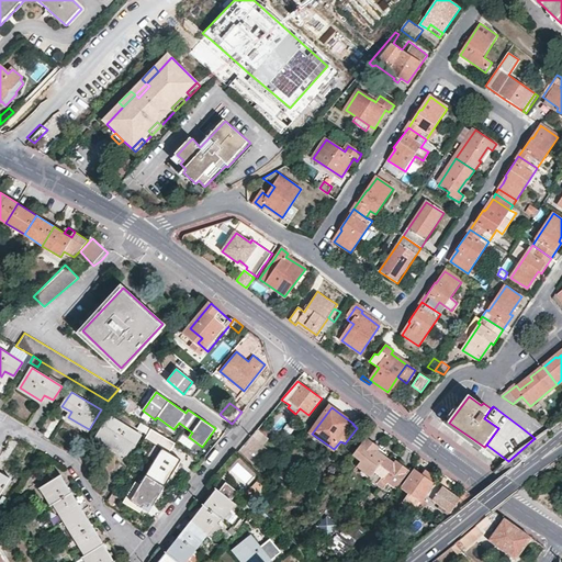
[(136,444),(142,435),(110,416),(97,437),(127,456),(134,444),(136,444)]
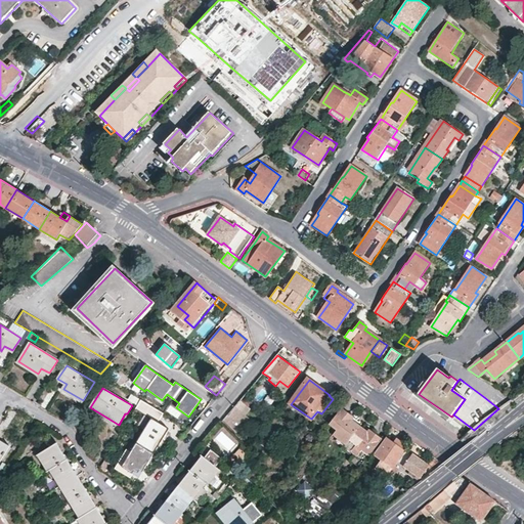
[(163,413),(131,394),(128,400),(137,405),(134,409),(150,419),(157,423),(163,413)]
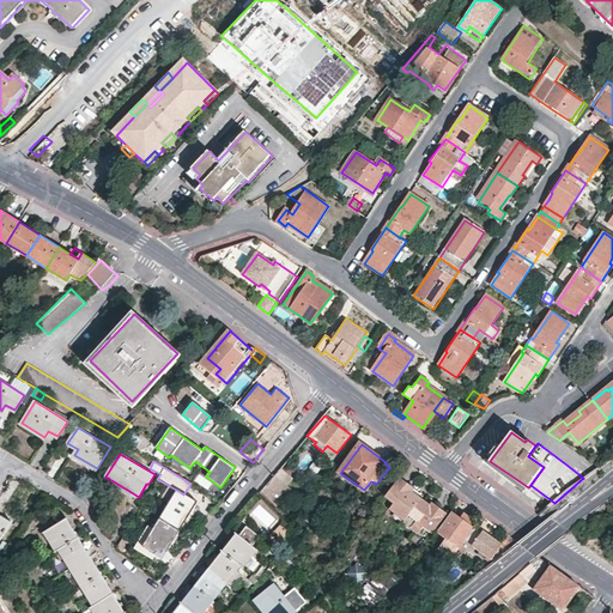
[(287,474),(280,468),(260,491),(275,504),(290,486),(283,479),(287,474)]
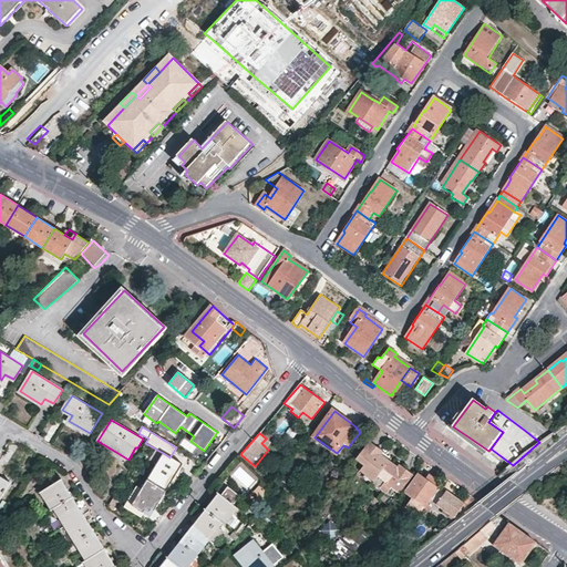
[(370,443),(357,460),(370,470),(367,474),(375,482),(379,477),(390,463),(378,453),(380,450),(370,443)]
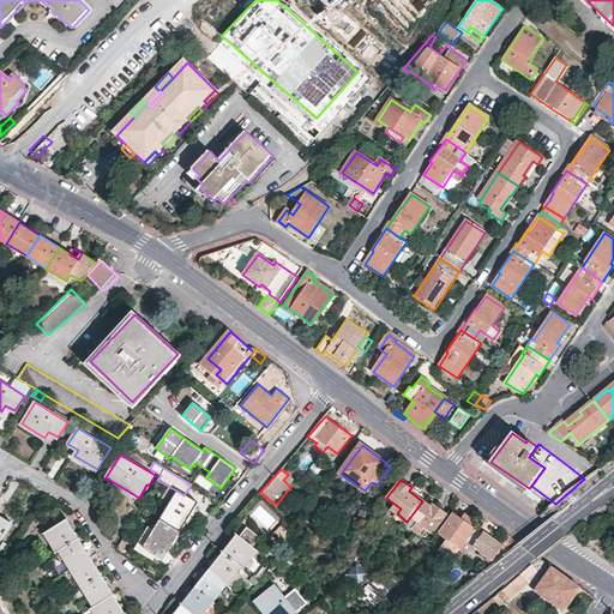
[(184,495),(176,491),(160,519),(180,531),(197,503),(184,495)]
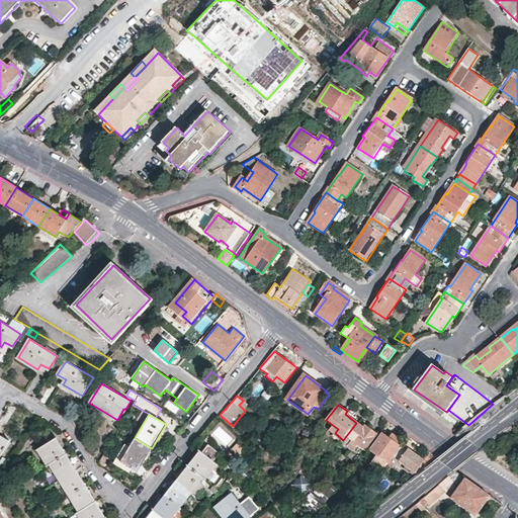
[(367,432),(356,423),(346,436),(343,440),(342,441),(352,449),(355,444),(365,451),(377,435),(369,429),(367,432)]
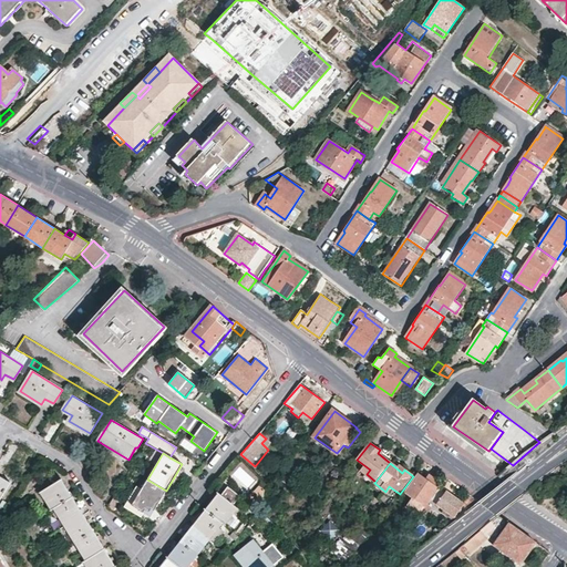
[(425,480),(440,490),(443,484),(430,474),(425,480)]
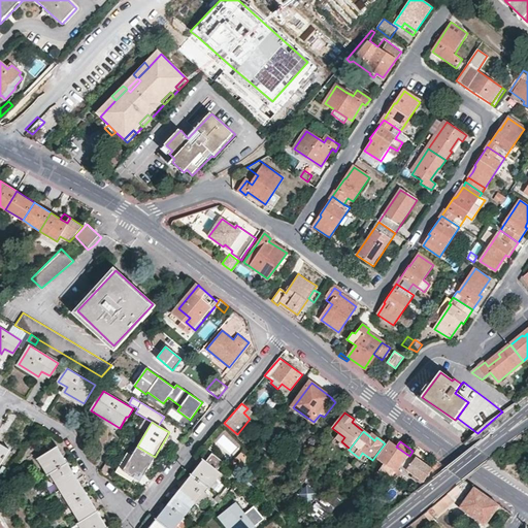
[(397,471),(409,456),(396,447),(392,442),(378,458),(385,463),(382,466),(377,472),(389,482),(391,480),(394,475),(397,471)]
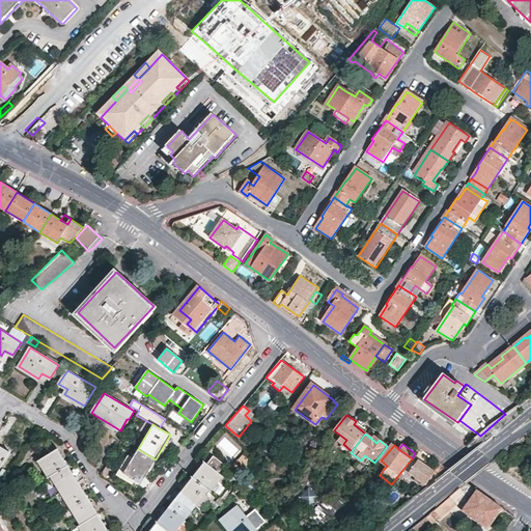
[(0,466),(8,451),(0,446),(0,466)]
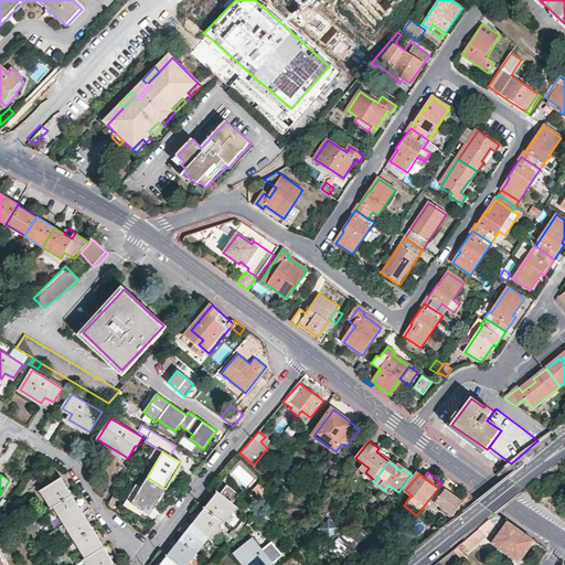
[(54,507),(73,496),(62,478),(41,490),(52,508),(54,507)]
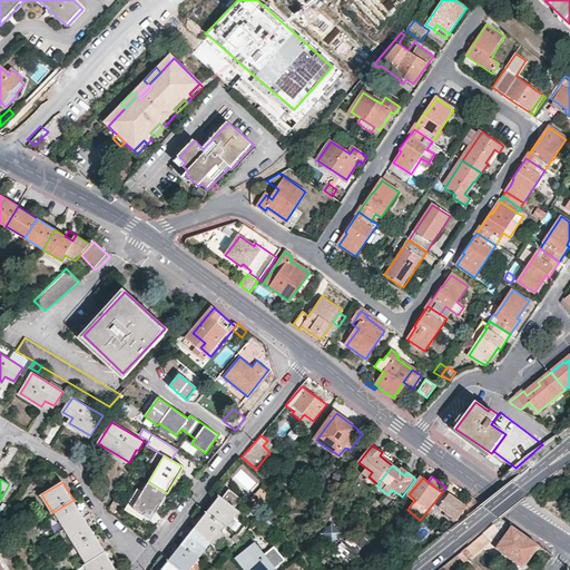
[(167,493),(148,482),(141,492),(133,508),(145,516),(151,519),(167,493)]
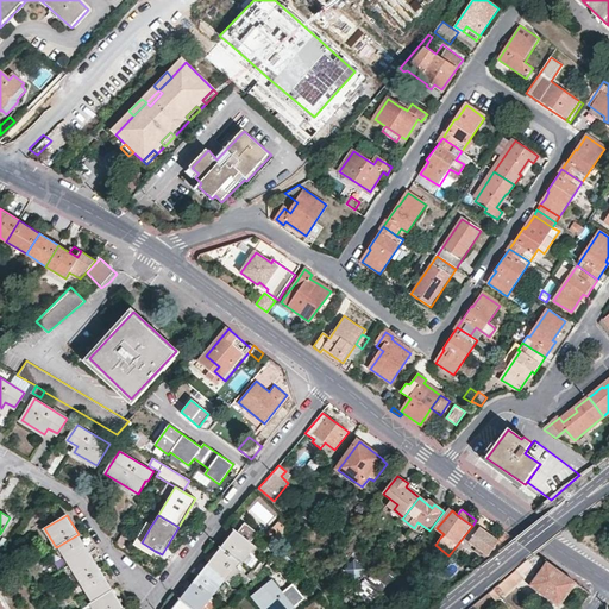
[(278,548),(283,522),(281,520),(270,531),(268,534),(268,538),(268,540),(278,548)]
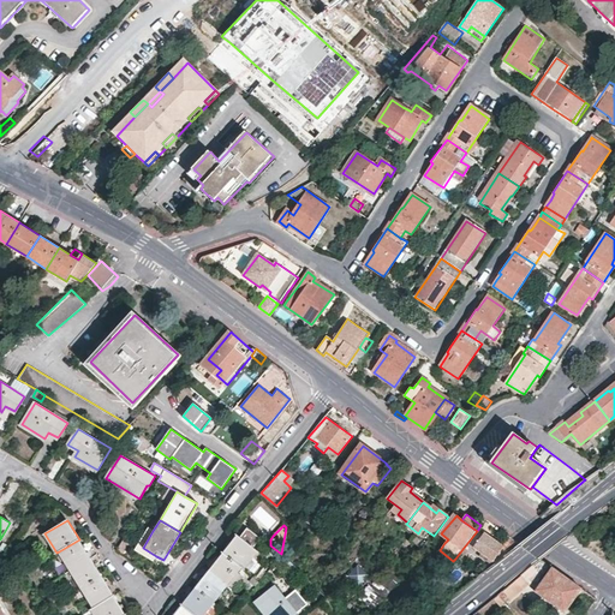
[(143,548),(153,531),(148,527),(135,550),(153,561),(156,556),(143,548)]
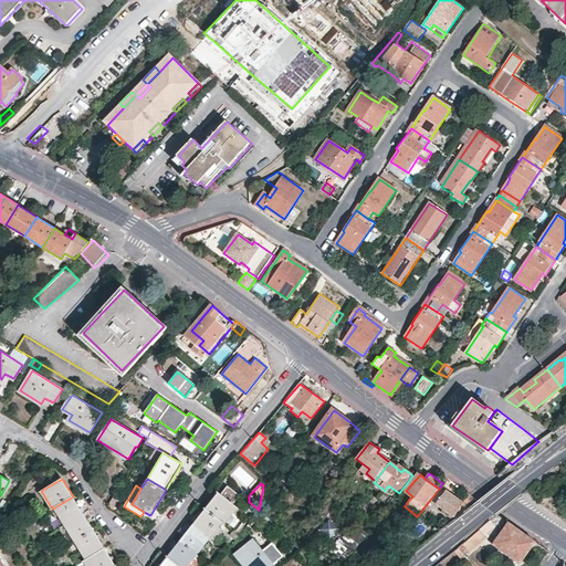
[(205,510),(222,523),(224,524),(238,507),(218,492),(205,510)]
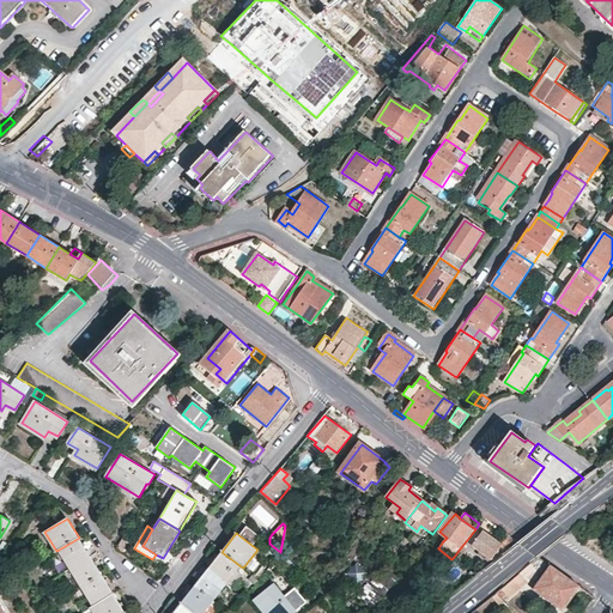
[(491,559),(502,545),(505,548),(515,541),(505,534),(499,542),(484,533),(474,546),(481,553),(480,554),(487,560),(490,558),(491,559)]
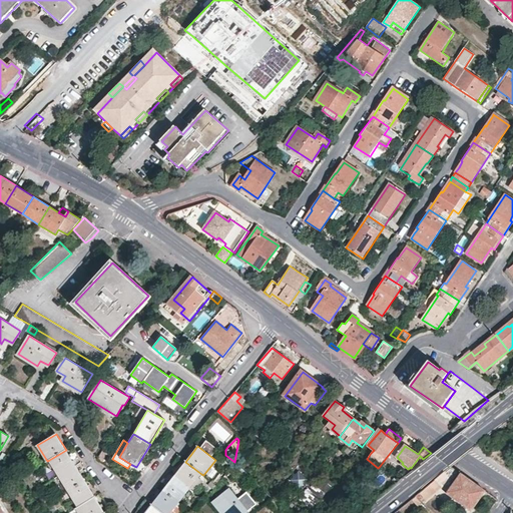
[(49,460),(59,476),(76,466),(66,450),(49,460)]
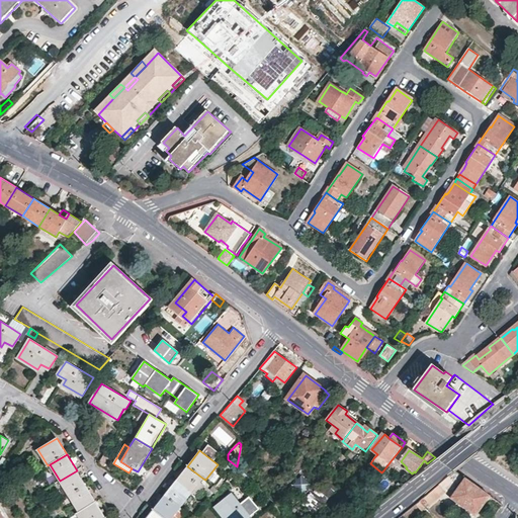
[(252,476),(258,470),(251,462),(245,467),(252,476)]
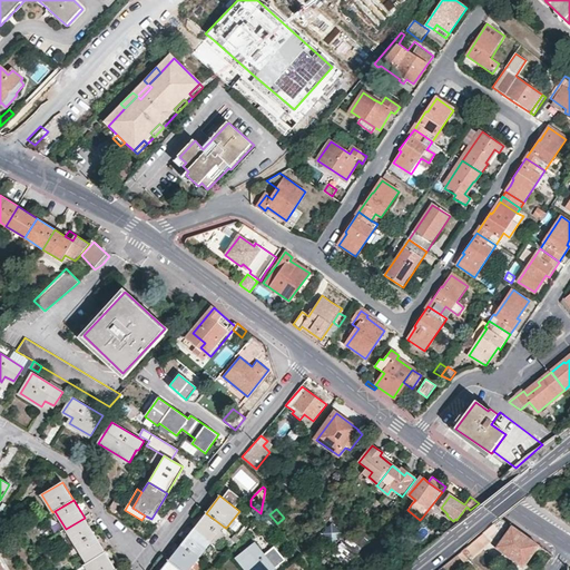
[(429,509),(425,513),(422,518),(425,520),(432,512),(429,509)]
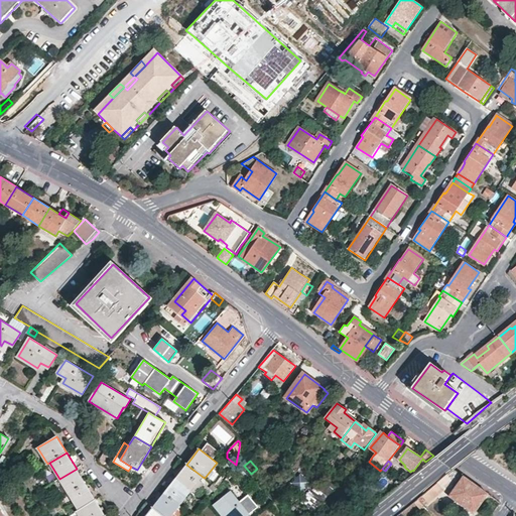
[(175,478),(191,491),(200,480),(203,477),(186,465),(175,478)]
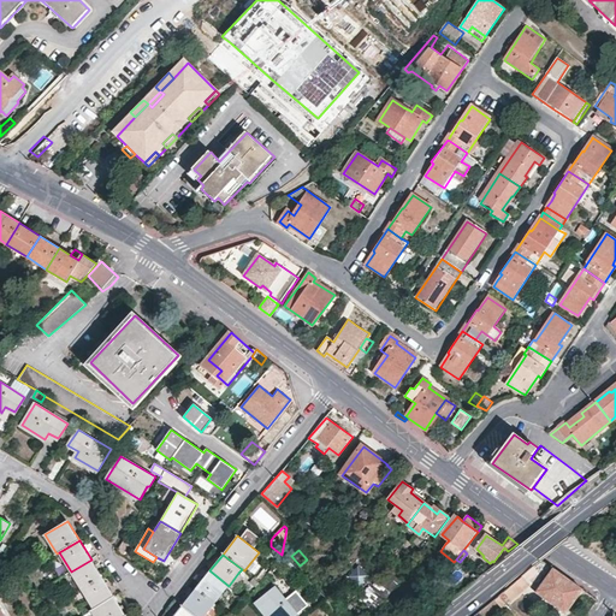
[(82,590),(102,578),(92,560),(71,572),(82,590)]
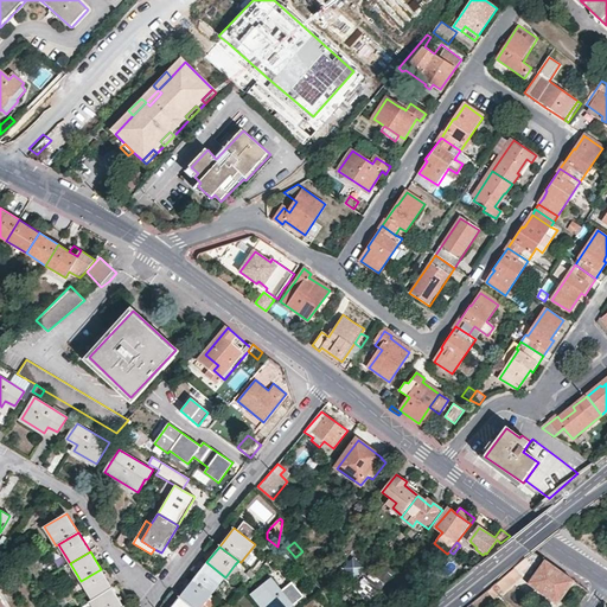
[(574,577),(545,557),(529,581),(557,601),(574,577)]
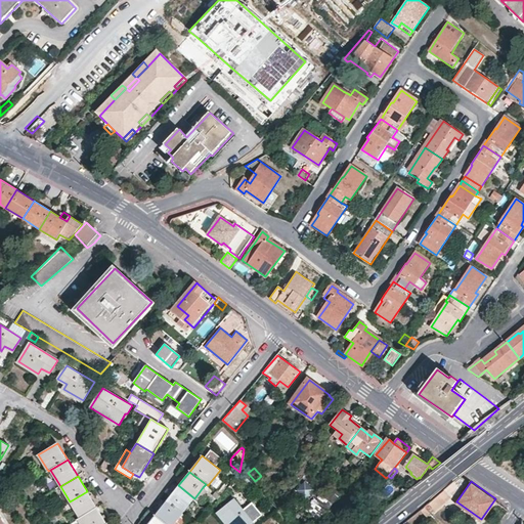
[(178,485),(173,492),(167,500),(182,513),(194,498),(178,485)]
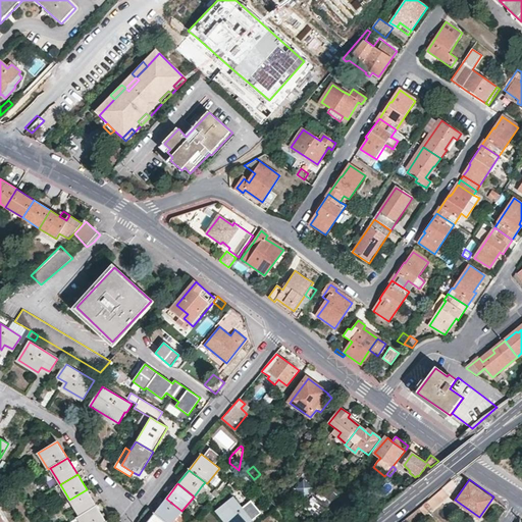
[(441,483),(426,497),(432,505),(447,491),(441,483)]
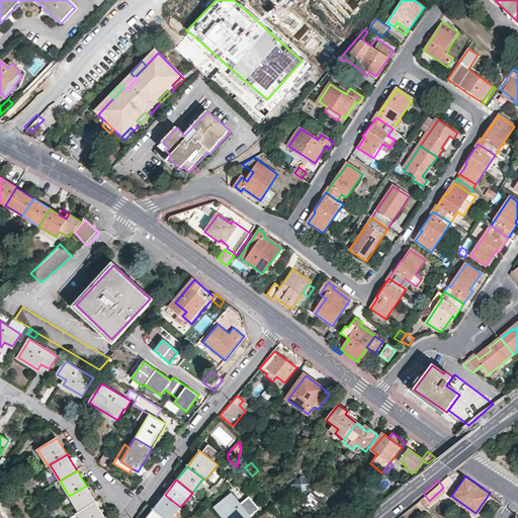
[(200,482),(192,493),(197,497),(205,486),(200,482)]
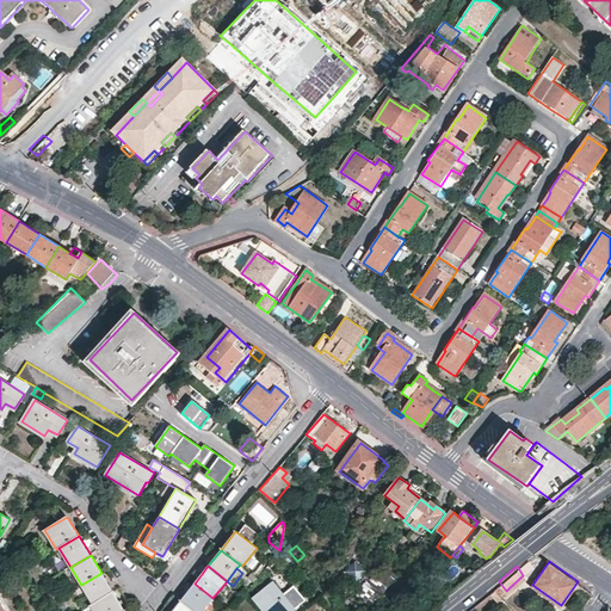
[(81,585),(93,604),(113,592),(102,573),(81,585)]
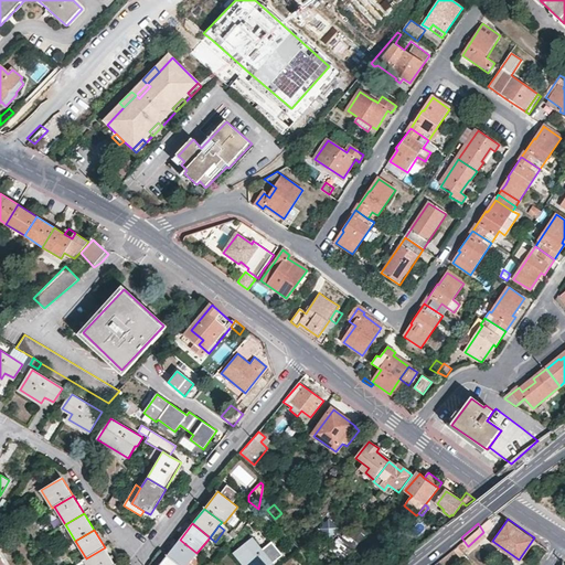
[(272,542),(263,550),(253,537),(235,552),(245,564),(253,564),(255,564),(256,564),(269,564),(274,562),(283,555),(272,542)]
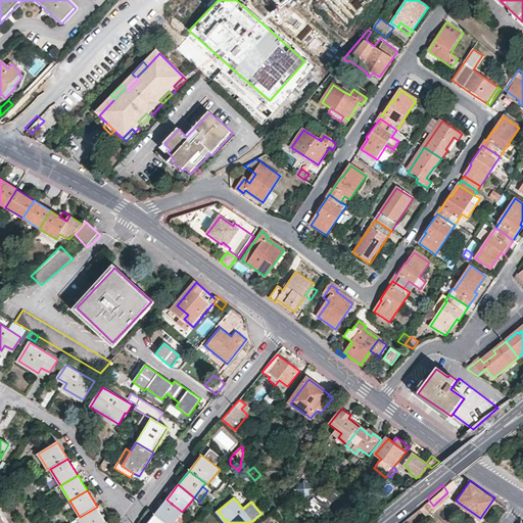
[(154,515),(164,522),(181,522),(184,520),(179,516),(182,512),(167,500),(154,515)]
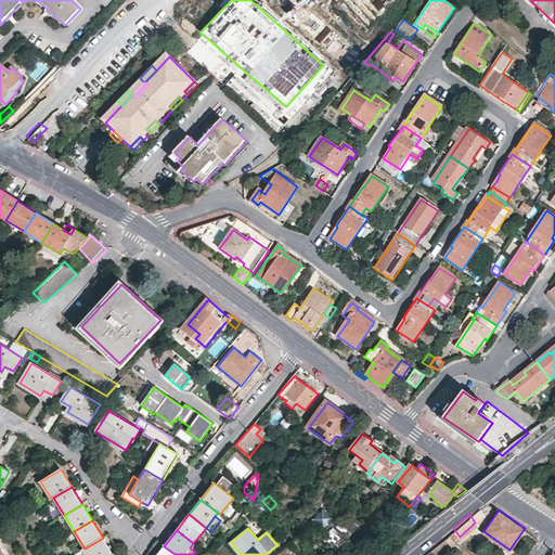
[(449,532),(443,537),(453,549),(459,544),(449,532)]
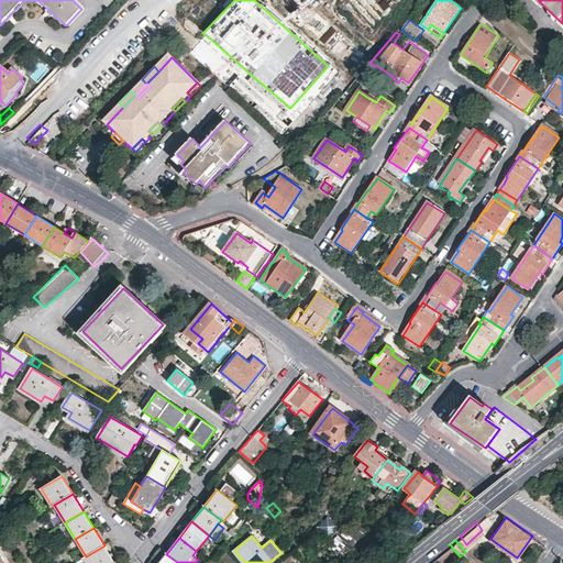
[(105,545),(86,556),(84,559),(86,562),(112,562),(114,562),(105,545)]
